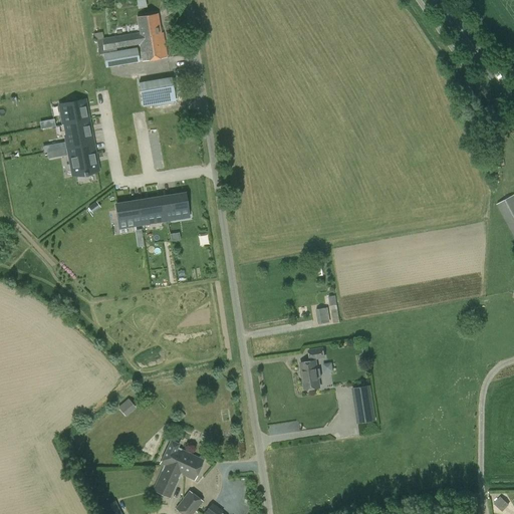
[(137,17),(140,34),(102,40),(104,49),(140,44),(143,61),(167,57),(163,33),(161,33),(158,14),(137,17)]
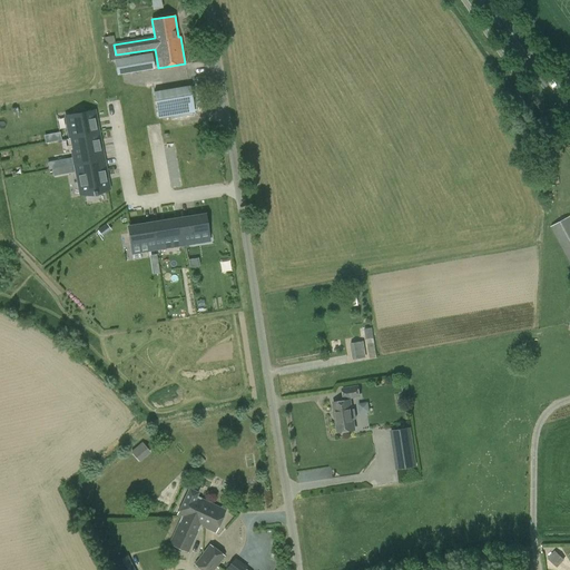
[(151,52),(116,59),(118,75),(154,69),(151,52)]
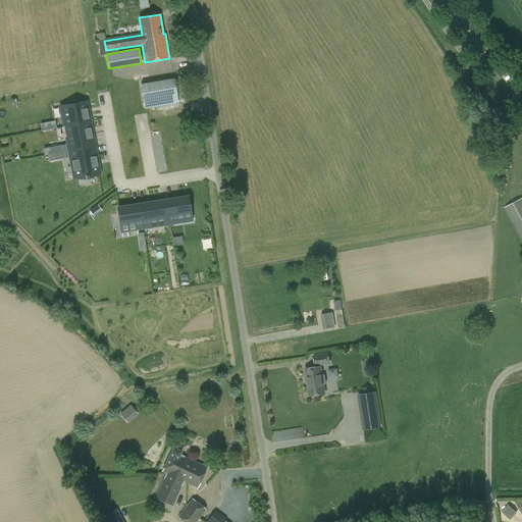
[(173,79),(141,85),(145,108),(177,102),(173,79)]
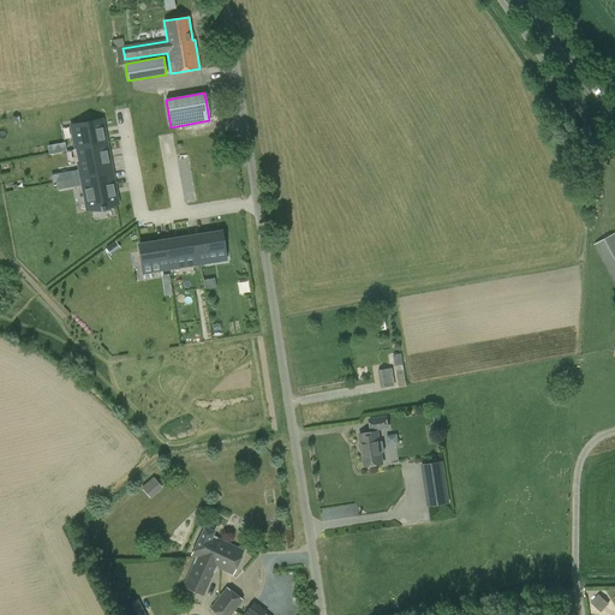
[(100,120),(90,121),(90,118),(82,119),(82,123),(72,125),(75,138),(73,138),(76,149),(77,149),(77,148),(105,143),(100,120)]
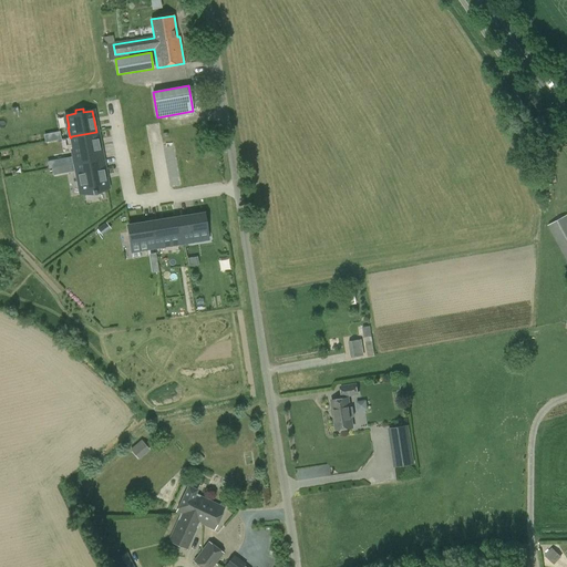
[(71,136),(71,137),(73,148),(72,148),(73,157),(74,164),(101,158),(96,132),(71,136)]
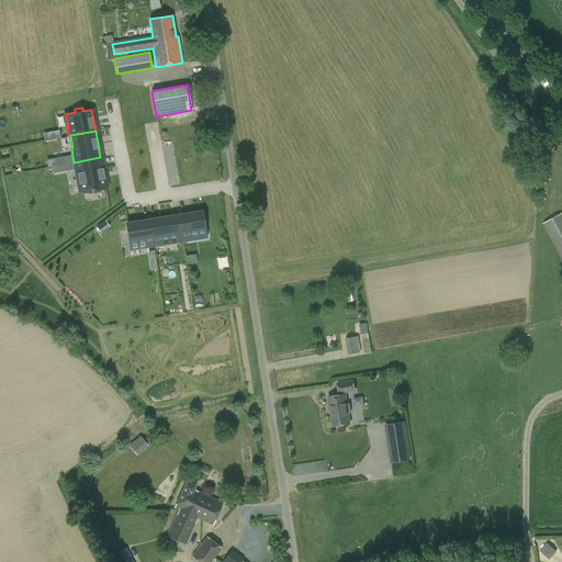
[(60,138),(58,132),(42,135),(44,143),(60,138)]
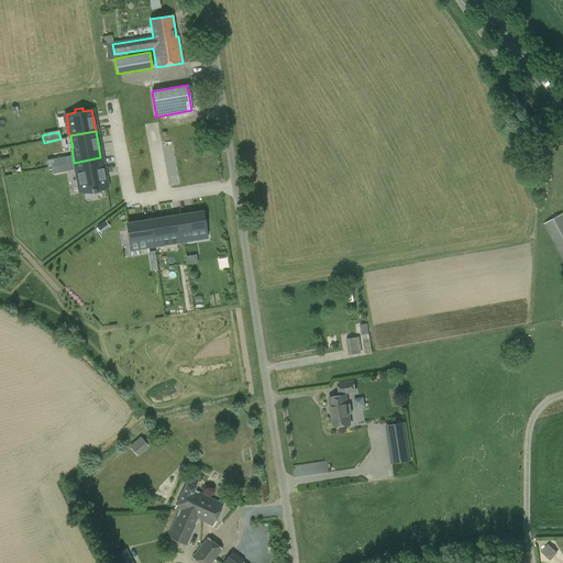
[(47,167),(52,166),(74,163),(73,156),(46,161),(47,167)]
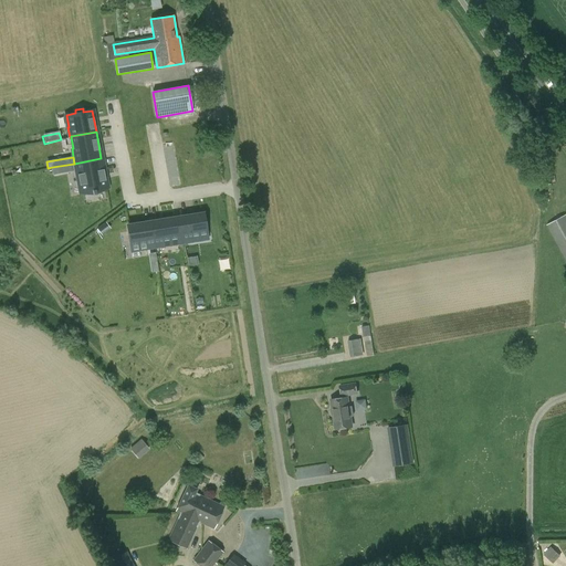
[(101,191),(100,188),(106,187),(101,158),(74,164),(75,170),(80,192),(86,191),(86,194),(92,192),(92,194),(95,194),(95,192),(101,191)]
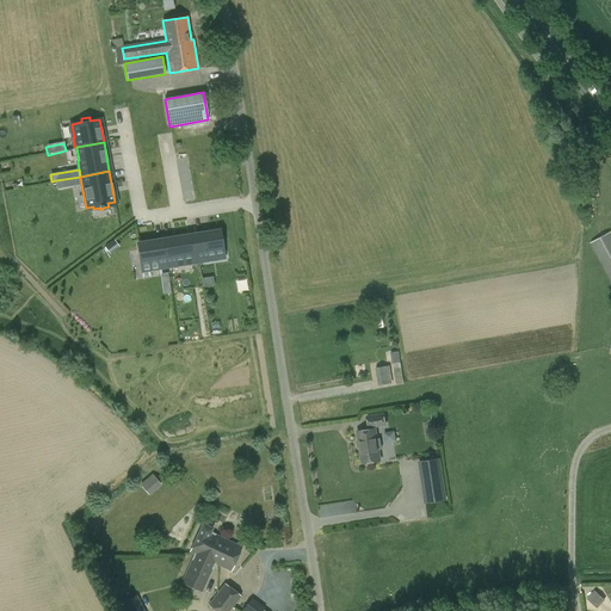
[(80,177),(56,180),(57,187),(81,184),(80,177)]
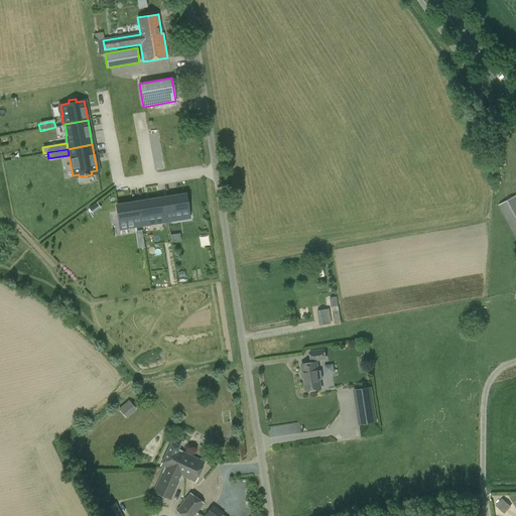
[(164,200),(167,221),(176,219),(175,215),(188,213),(185,194),(176,195),(177,198),(164,200)]
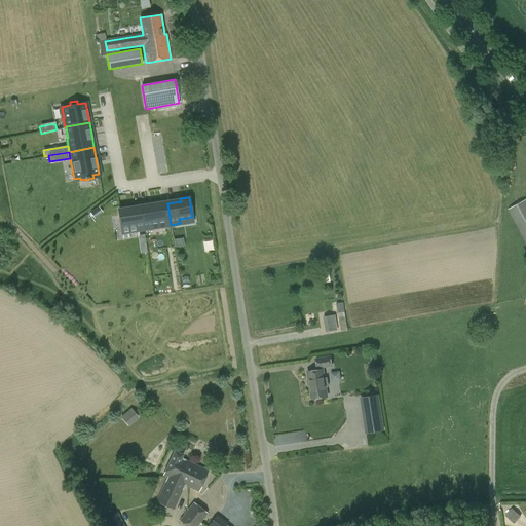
[(525,198),(509,209),(525,241),(525,198)]
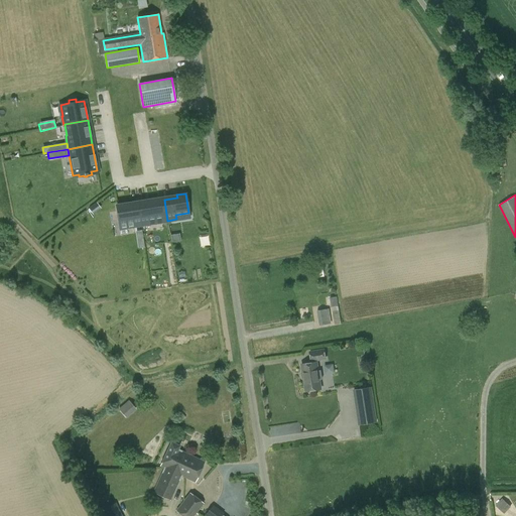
[(150,202),(138,204),(141,225),(149,224),(149,220),(162,218),(159,199),(150,200),(150,202)]
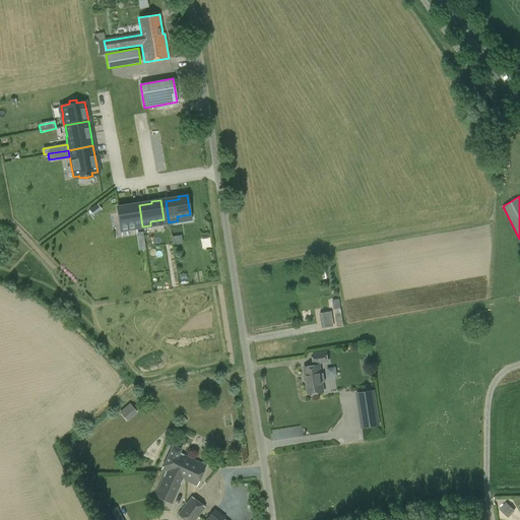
[(121,230),(142,226),(139,205),(126,207),(126,205),(117,206),(121,230)]
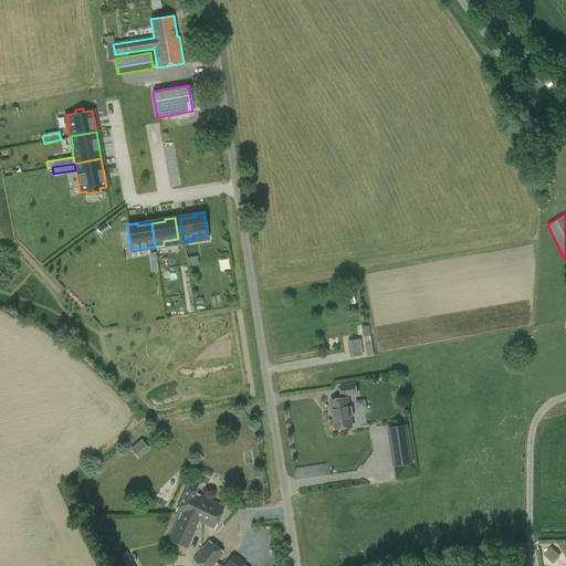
[(367,353),(374,353),(370,325),(364,325),(367,353)]
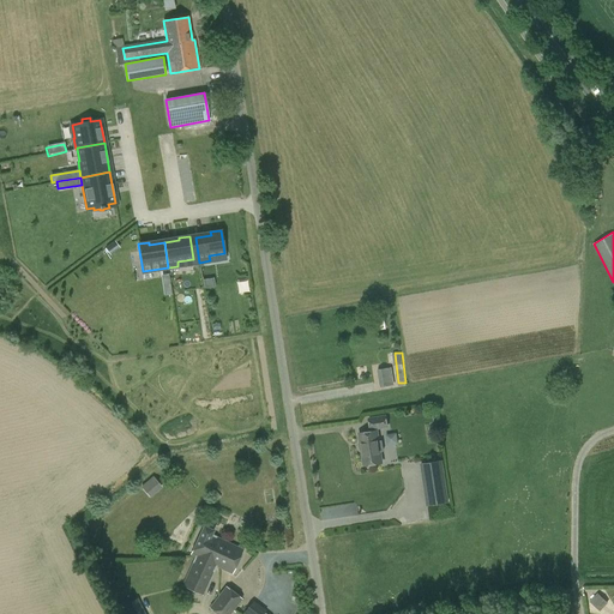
[(380,387),(395,385),(392,367),(377,369),(380,387)]
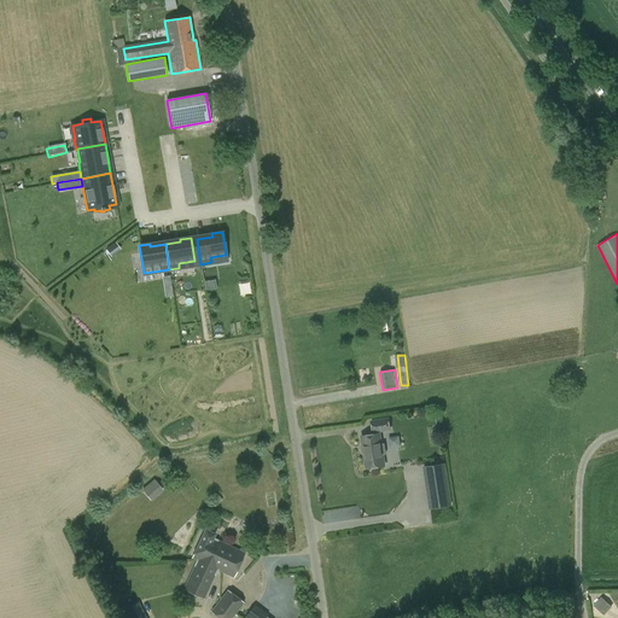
[(372,435),(361,436),(367,468),(384,466),(383,458),(389,456),(386,442),(380,442),(379,433),(391,431),(389,418),(371,420),(372,435)]
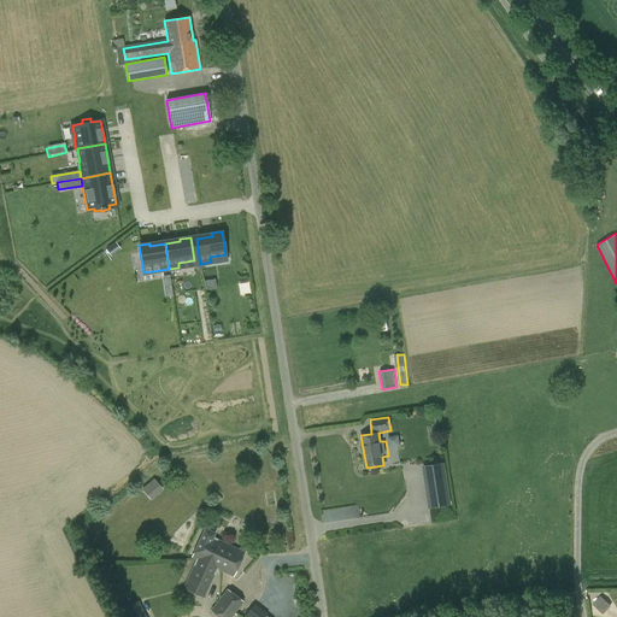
[(391,447),(401,445),(400,434),(388,436),(391,447)]
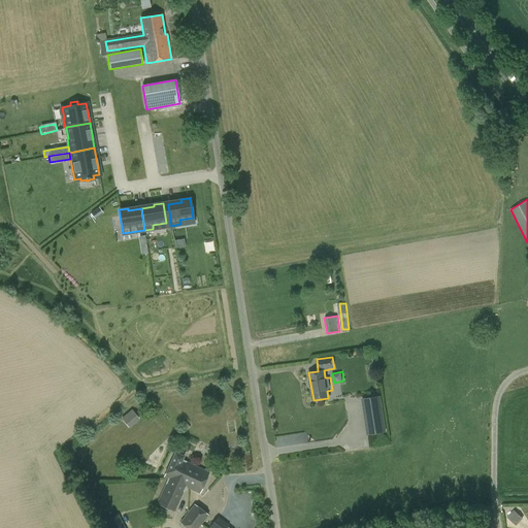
[(380,396),(362,399),(367,434),(385,431),(380,396)]
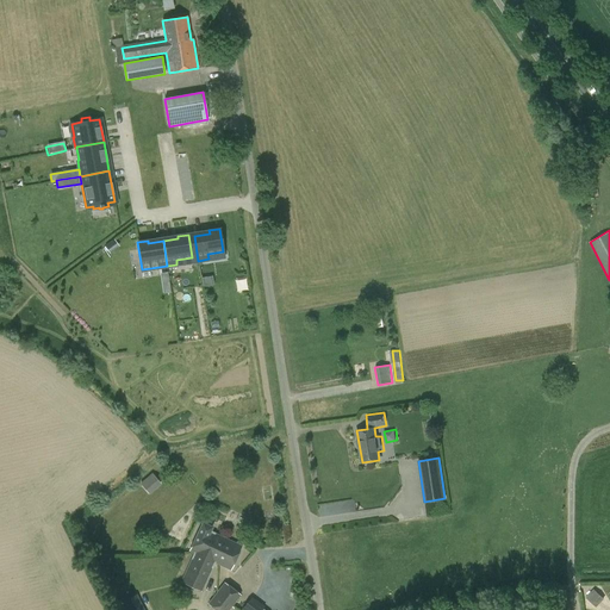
[(151,493),(162,483),(153,472),(141,483),(151,493)]
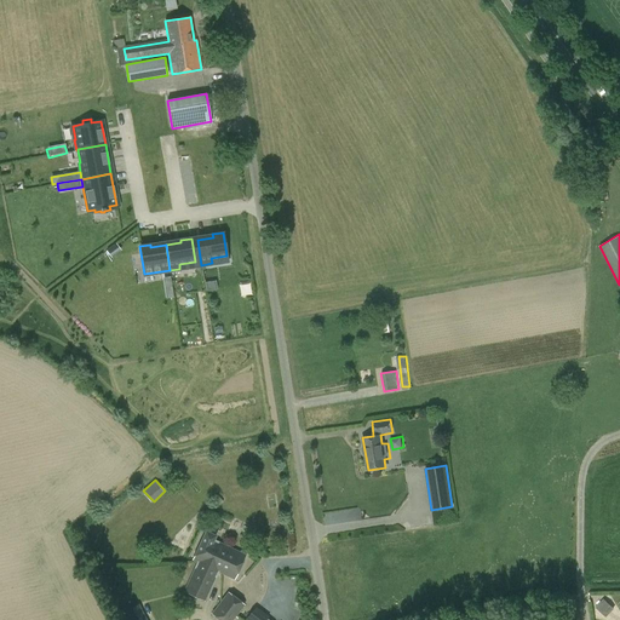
[(325,511),(326,524),(343,523),(343,510),(325,511)]
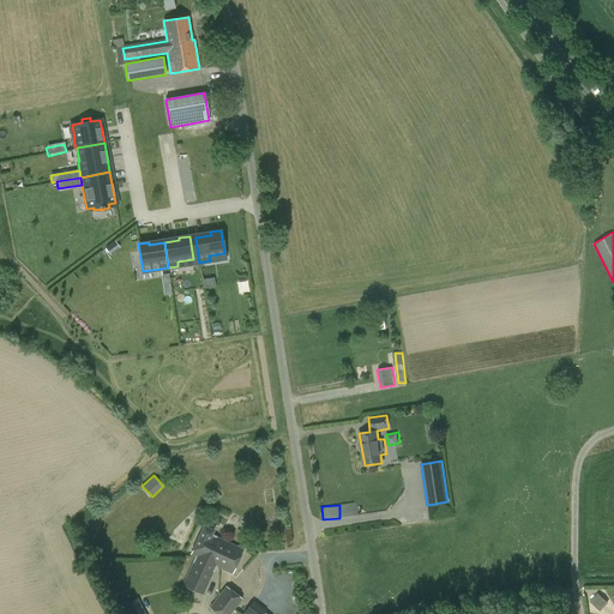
[(232,573),(242,549),(211,535),(212,530),(204,527),(191,554),(198,558),(197,561),(194,560),(182,585),(203,595),(216,566),(232,573)]
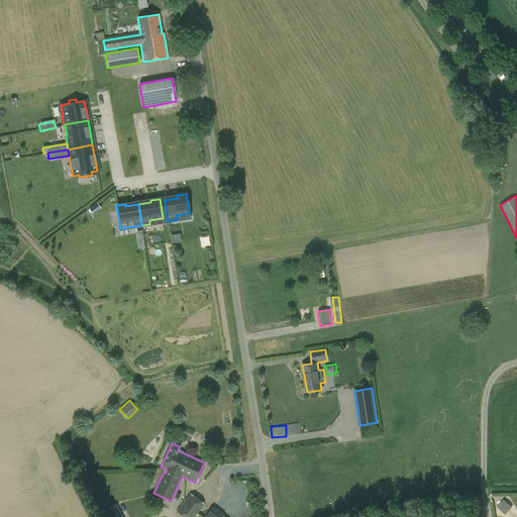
[(192,516),(202,505),(189,494),(176,512),(182,516),(192,516)]
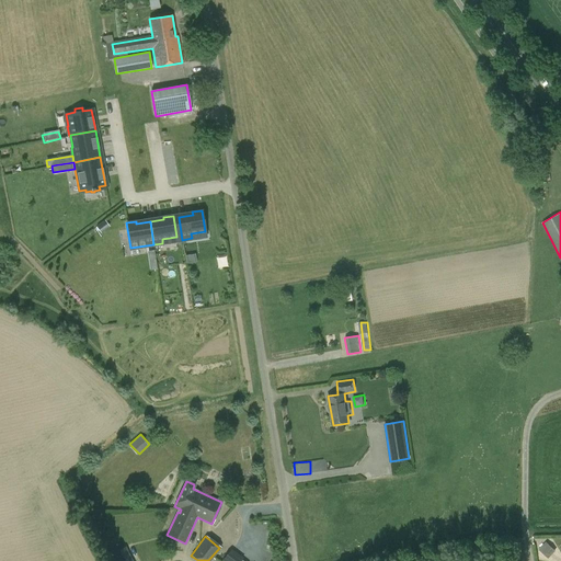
[(550,544),(542,551),(549,557),(556,550),(550,544)]
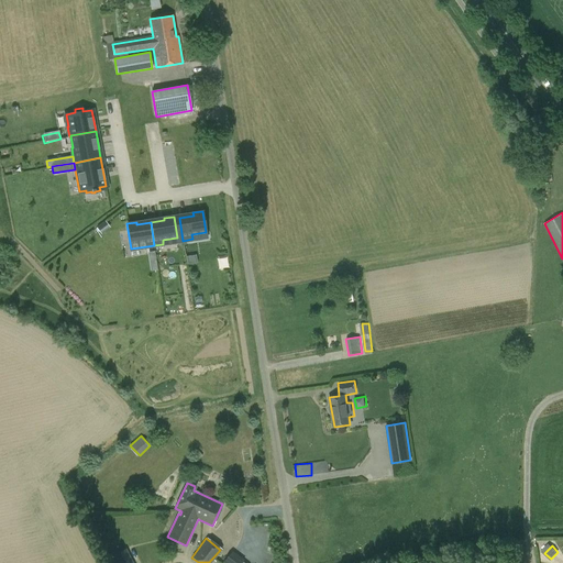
[(224,562),(242,562),(245,559),(232,550),(223,562),(224,562)]
